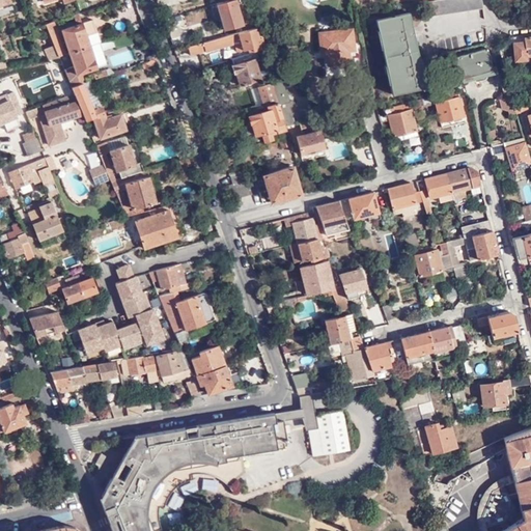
[(235,0),(234,0),(230,1),(217,5),(224,31),(244,26),(235,0)]
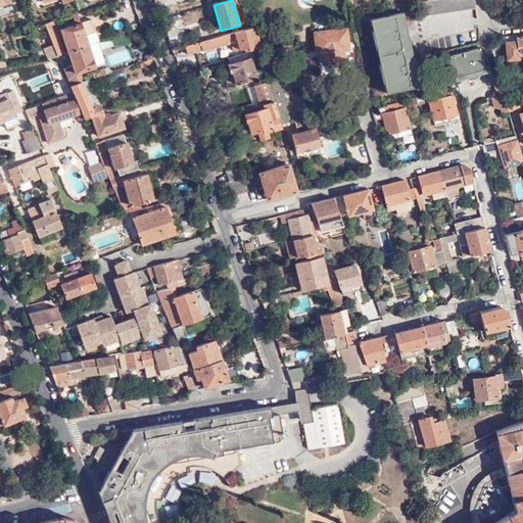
[(478,7),(477,0),(418,0),(420,12),(478,7)]
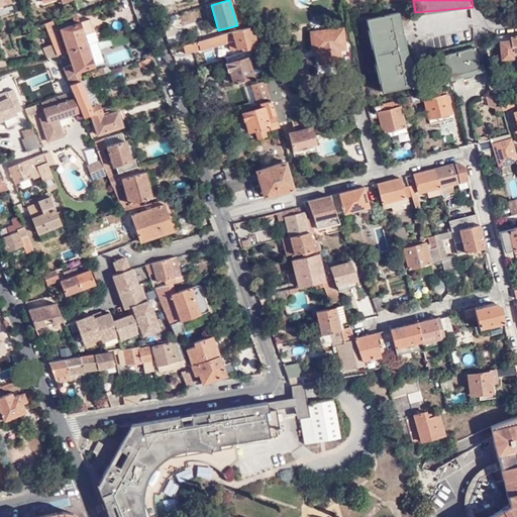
[(382,89),(413,83),(409,63),(403,31),(399,11),(366,18),(382,89)]
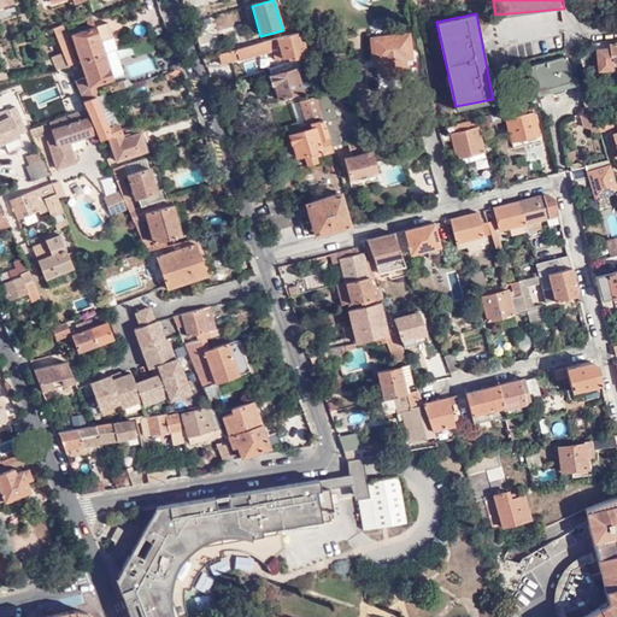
[(81,60),(117,48),(113,37),(109,23),(95,27),(89,29),(72,35),(81,60)]
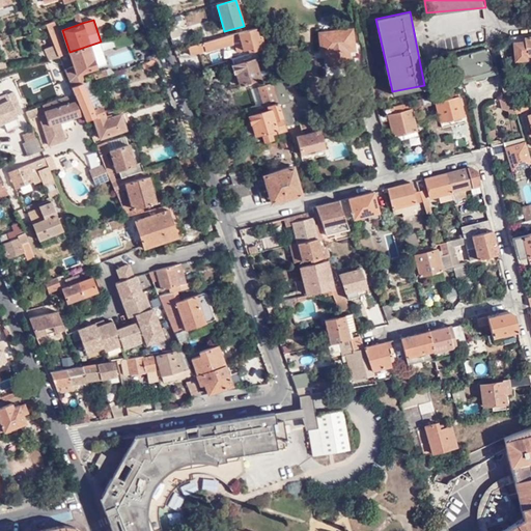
[(46,25),(54,43),(59,56),(65,54),(56,31),(57,31),(53,22),(46,25)]
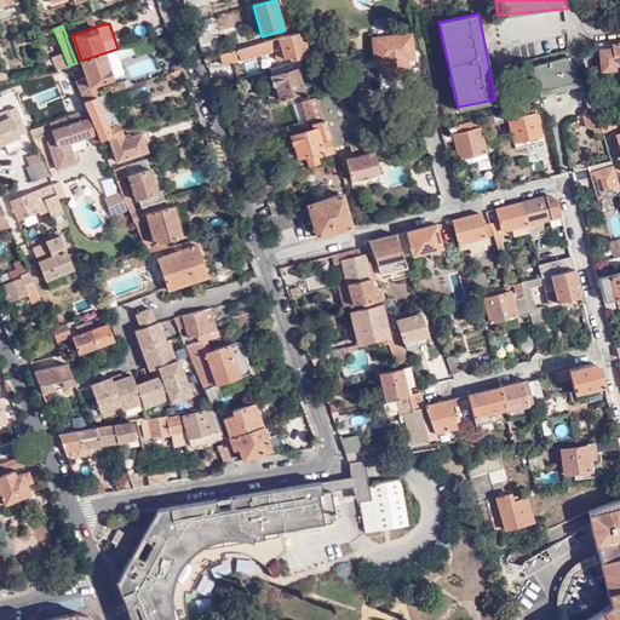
[(306,30),(300,33),(279,39),(285,58),(294,56),(296,59),(310,55),(308,42),(303,44),(302,39),(308,36),(306,30)]
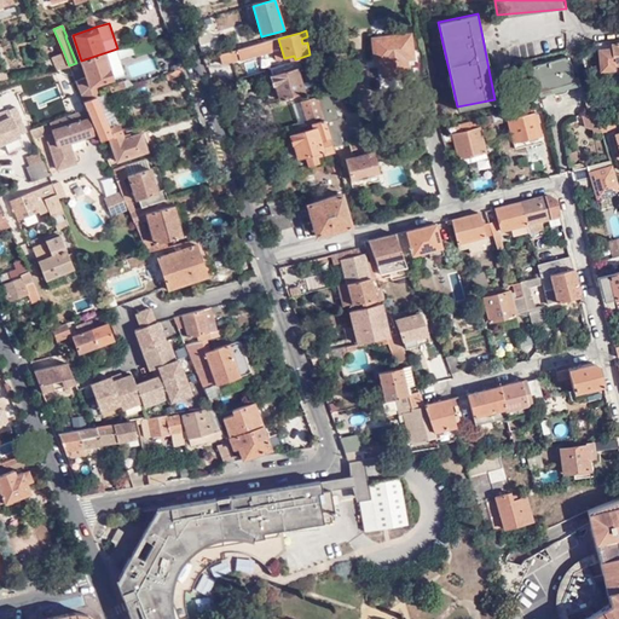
[(411,50),(410,34),(374,39),(376,67),(385,65),(387,71),(391,76),(401,74),(405,70),(405,63),(420,61),(418,48),(411,50)]
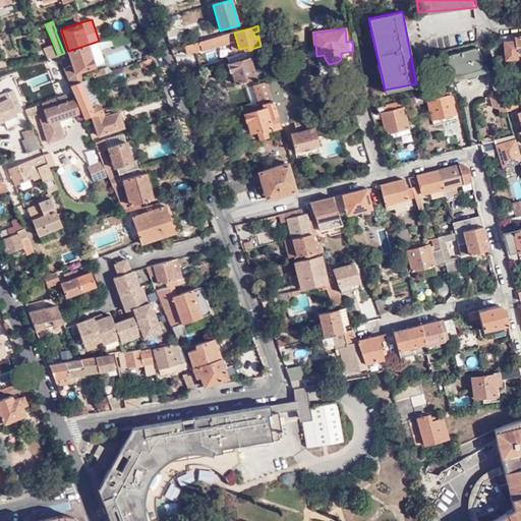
[(228,35),(187,46),(190,53),(201,50),(201,52),(231,44),(228,35)]
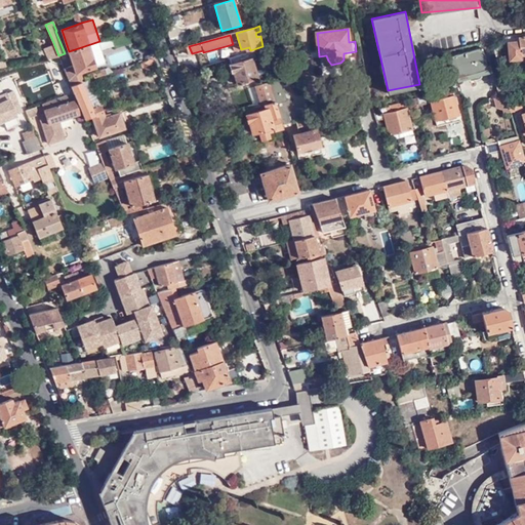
[(494,45),(496,53),(508,43),(510,61),(522,58),(522,56),(524,55),(524,37),(519,38),(519,37),(505,38),(496,45),(494,45)]
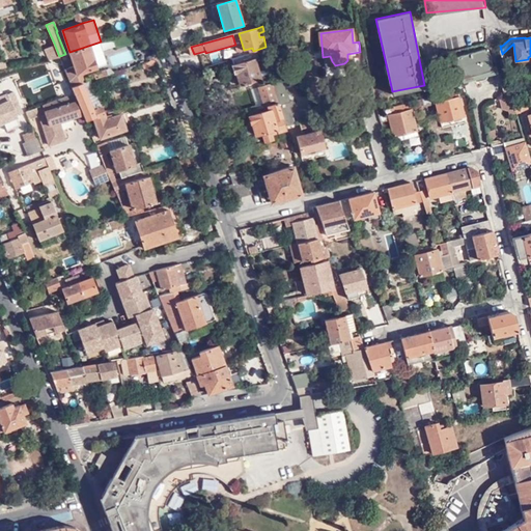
[(103,51),(114,48),(113,40),(102,44),(103,51)]
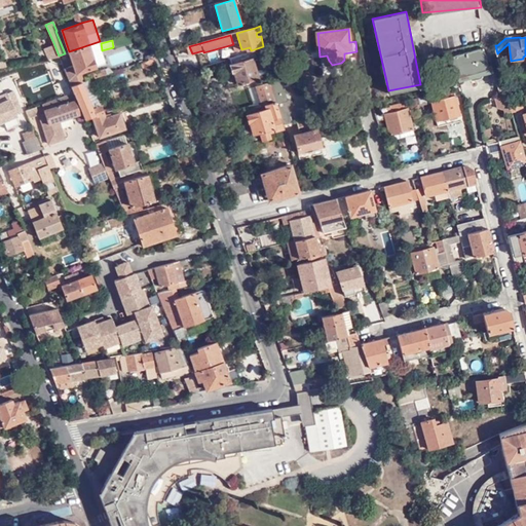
[(59,55),(53,42),(44,46),(48,58),(59,55)]
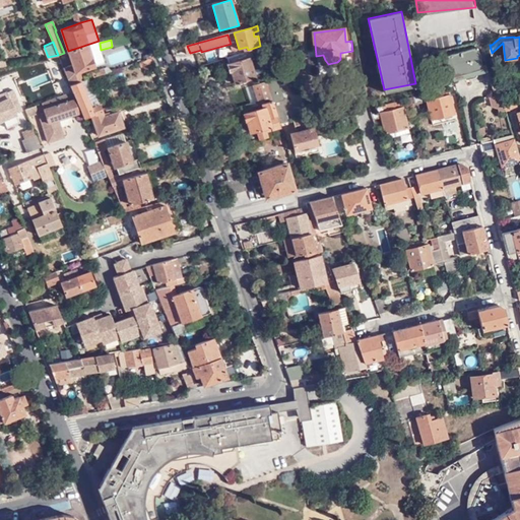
[(95,66),(105,63),(98,42),(88,45),(95,66)]
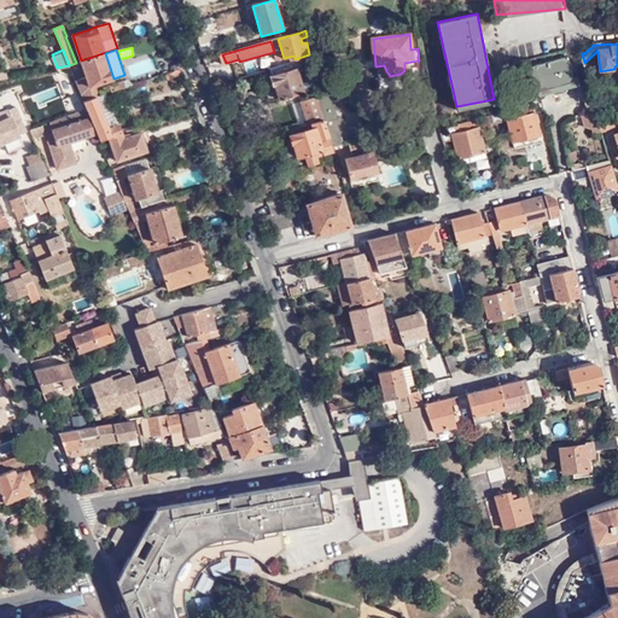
[(105,53),(69,65),(85,101),(98,98),(97,94),(98,94),(95,85),(114,80),(114,79),(105,53)]
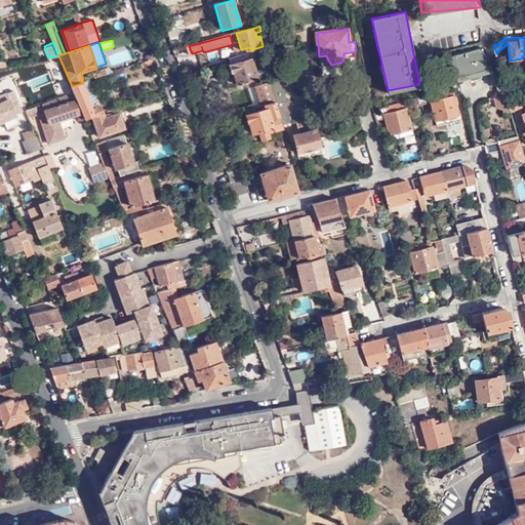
[(488,70),(482,48),(450,57),(456,79),(457,79),(458,82),(469,80),(467,76),(488,70)]
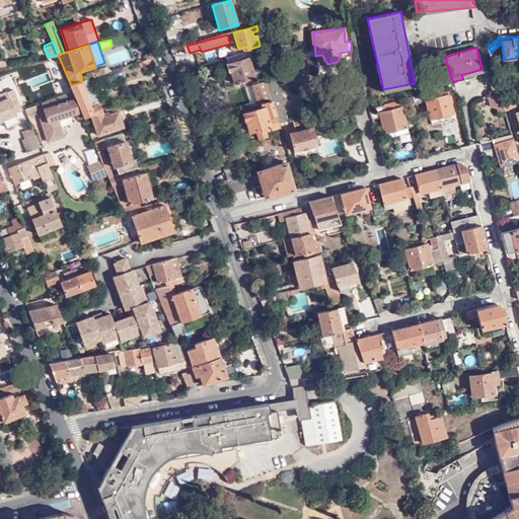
[(207,63),(217,60),(214,50),(205,53),(207,63)]
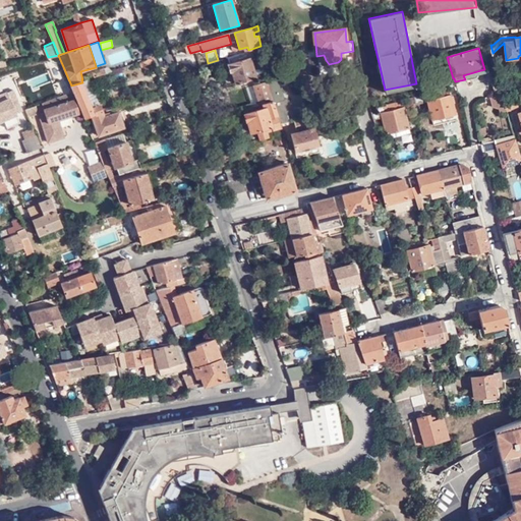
[(258,55),(256,50),(229,58),(231,64),(228,65),(230,72),(232,71),(236,82),(256,76),(251,58),(258,55)]
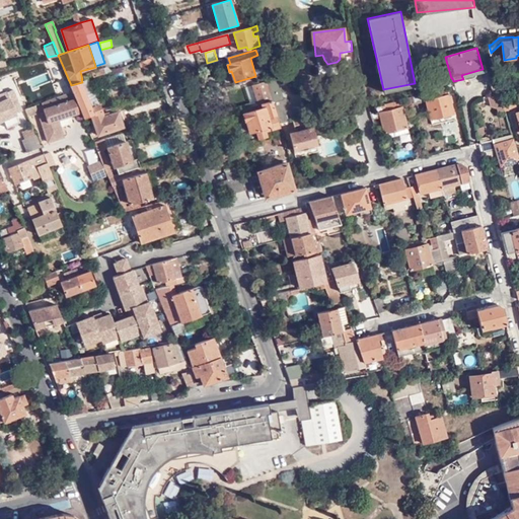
[(22,66),(29,100),(53,95),(51,82),(50,82),(45,61),(22,66)]
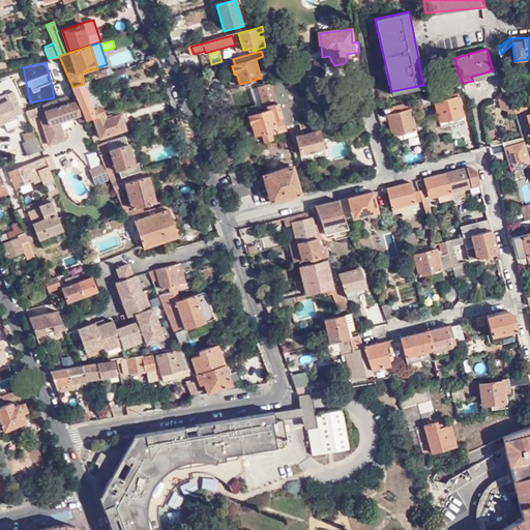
[(285,78),(282,68),(272,71),(276,81),(285,78)]
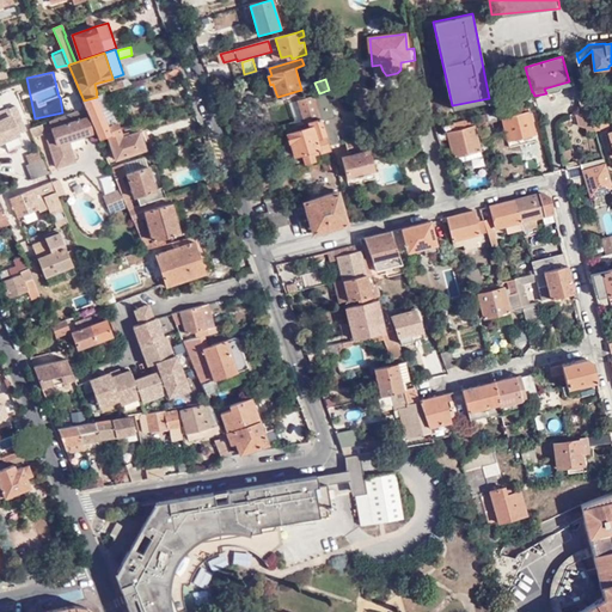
[(111,92),(124,87),(123,80),(109,85),(111,92)]
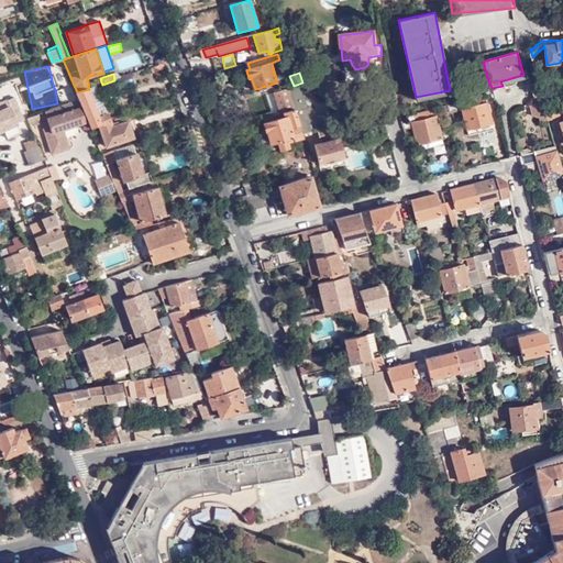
[(99,116),(109,113),(98,86),(89,89),(99,116)]
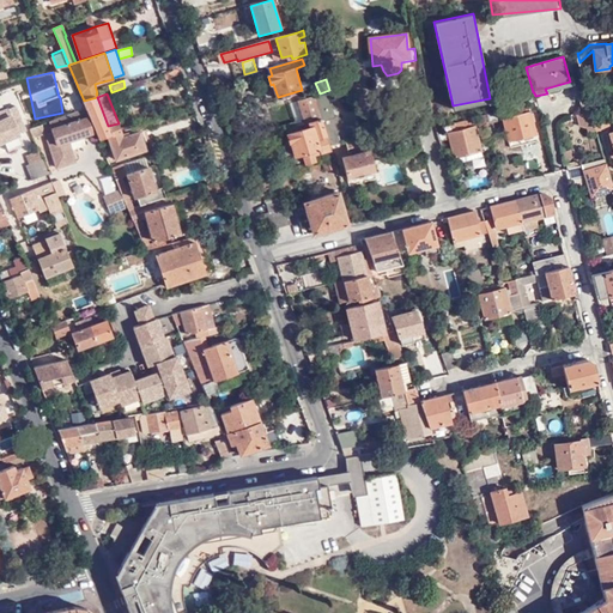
[(329,93),(316,98),(323,120),(332,146),(341,144),(338,135),(345,133),(340,116),(337,117),(329,93)]
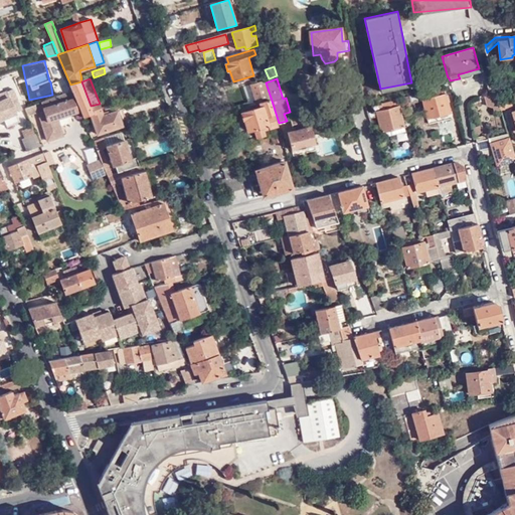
[(491,96),(497,94),(494,80),(487,82),(491,96)]
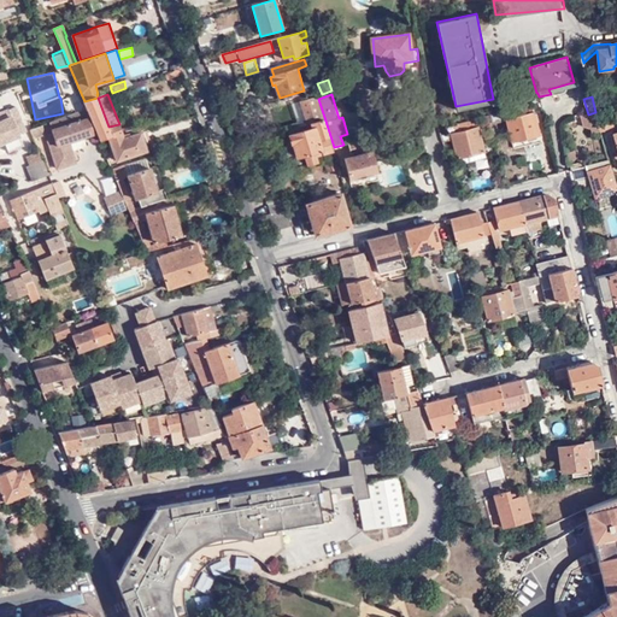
[(109,137),(123,133),(119,124),(109,127),(98,98),(84,101),(87,107),(90,116),(100,140),(109,137)]
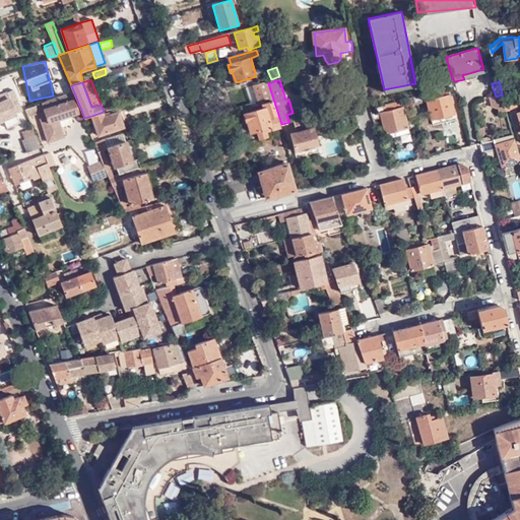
[(247,88),(252,107),(259,106),(274,102),(268,83),(247,88)]
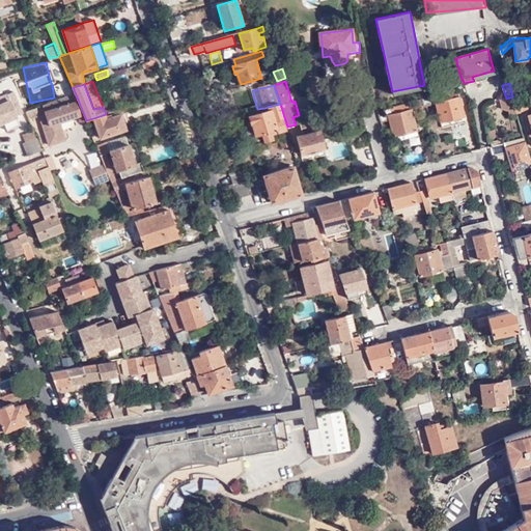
[(0,122),(3,122),(11,118),(17,116),(16,114),(22,112),(14,90),(0,95),(0,122)]
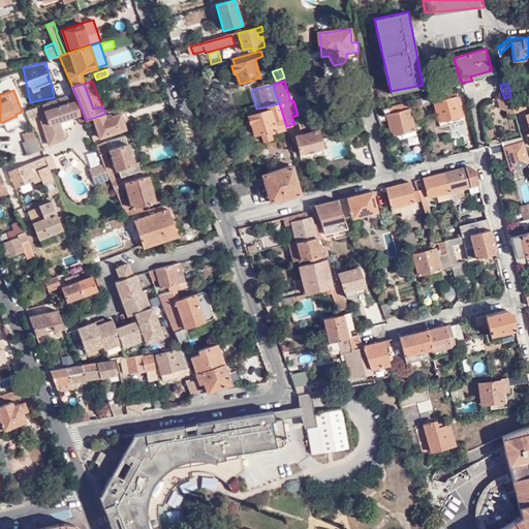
[(65,137),(59,120),(82,113),(76,99),(78,99),(74,92),(73,92),(43,104),(44,110),(45,114),(43,115),(41,119),(49,143),(65,137)]
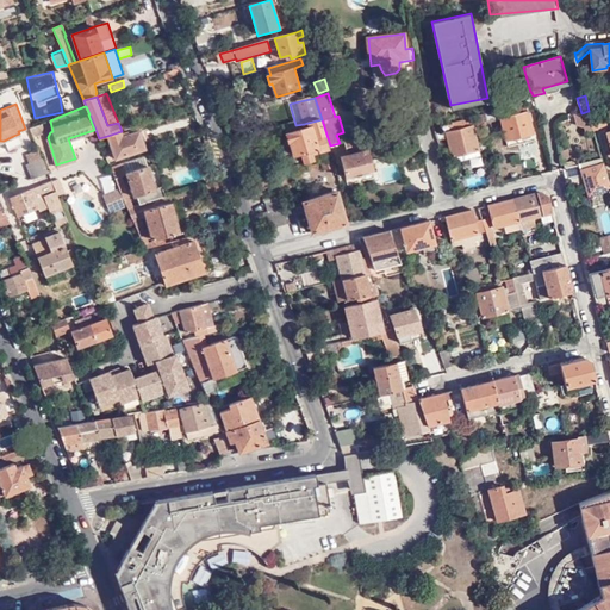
[(533,135),(528,111),(500,118),(506,141),(533,135)]
